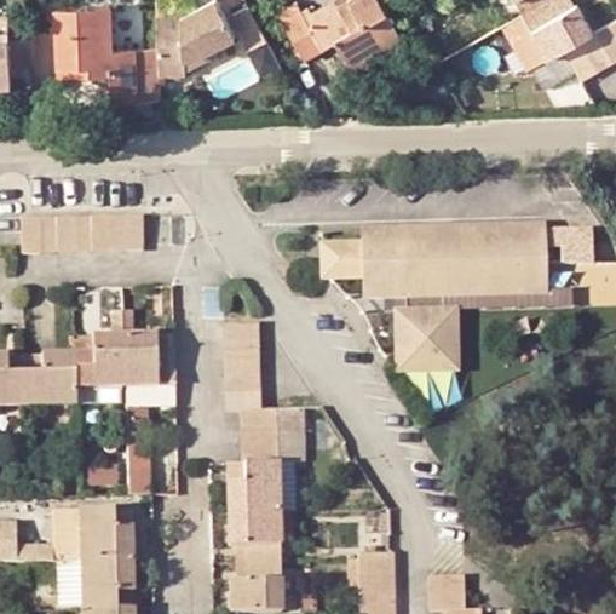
[(150,73),(150,96),(161,95),(161,68),(176,68),(176,52),(185,52),(228,32),(212,0),(188,0),(174,6),(148,7),(149,45),(150,73)]
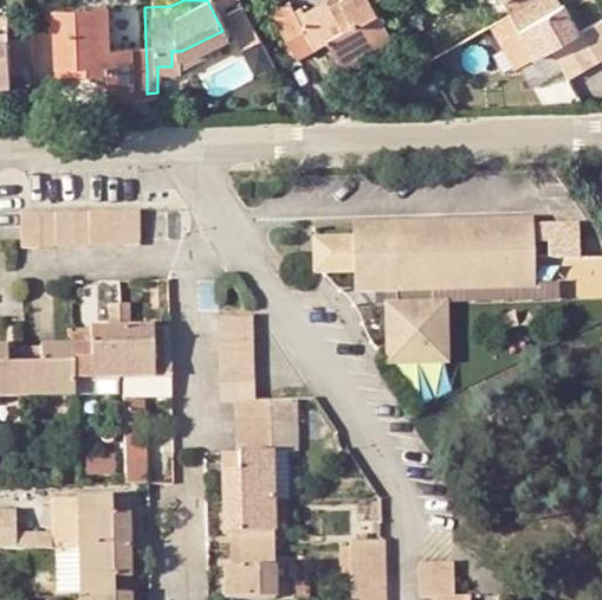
[(228,7),(240,32),(204,49),(221,86),(280,59),(252,0),(244,0),(228,7)]
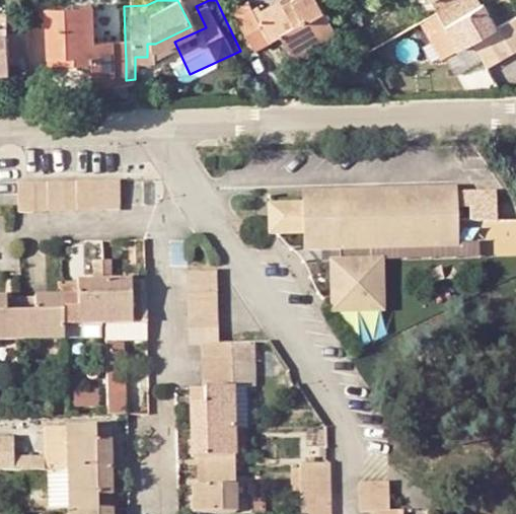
[(248,7),(243,0),(231,0),(226,3),(247,43),(274,28),(288,54),(332,29),(314,0),(271,0),(250,11),(248,7)]
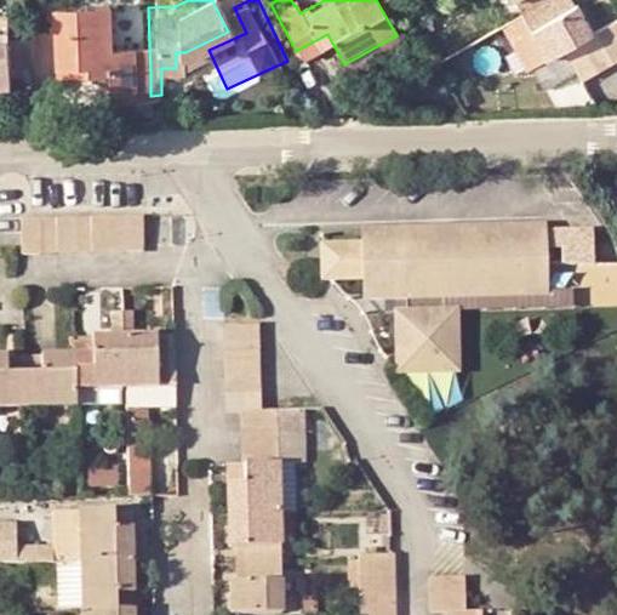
[(312,0),(297,9),(300,13),(324,0),(312,0)]
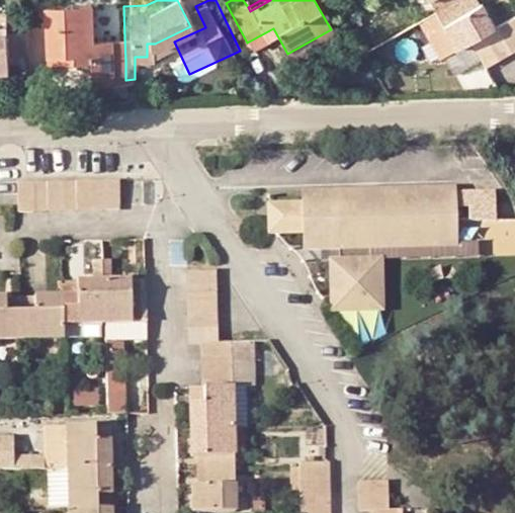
[(450,40),(467,31),(478,25),(491,17),(481,0),(471,0),(466,3),(464,0),(438,0),(431,5),(450,40)]
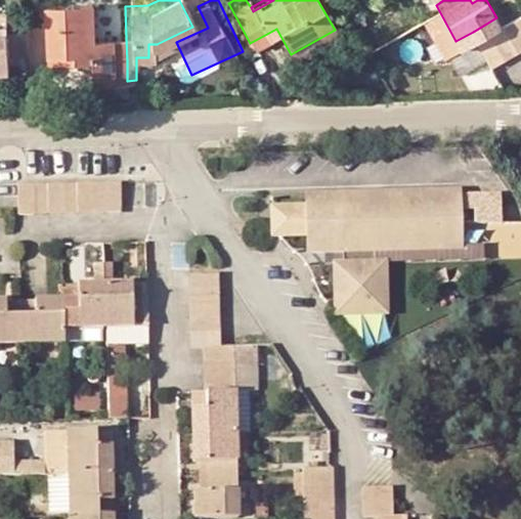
[(87,82),(127,82),(127,81),(127,61),(126,38),(92,37),(92,3),(45,1),(44,51),(70,52),(70,61),(87,62),(87,82)]
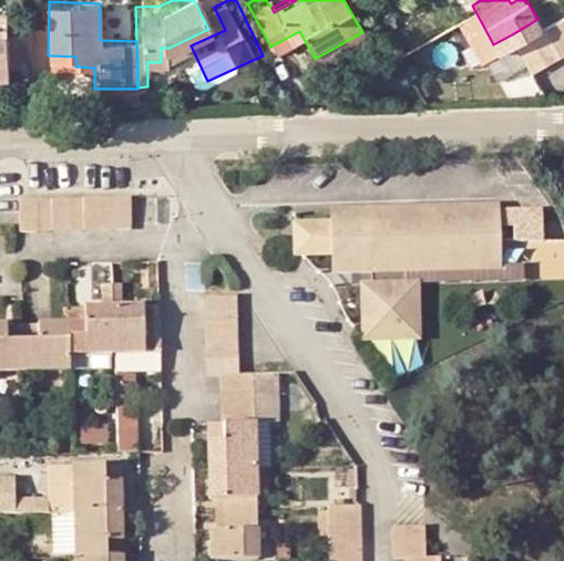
[(563,4),(550,12),(563,35),(563,4)]
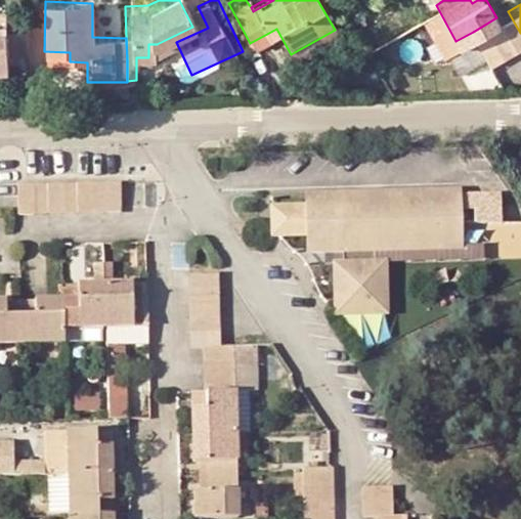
[(456,41),(436,5),(423,12),(443,47),(456,41)]
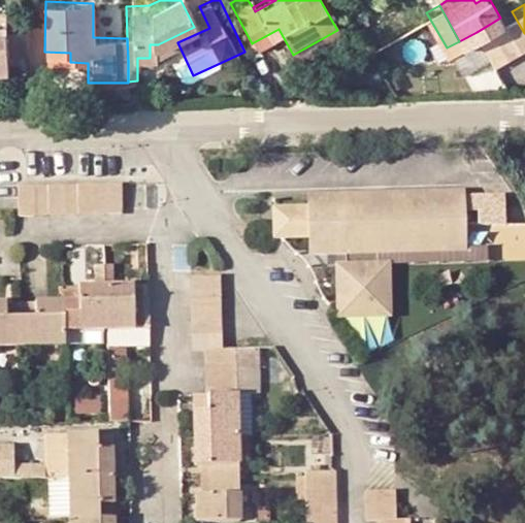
[(524,33),(512,11),(500,18),(515,43),(524,37),(524,33)]
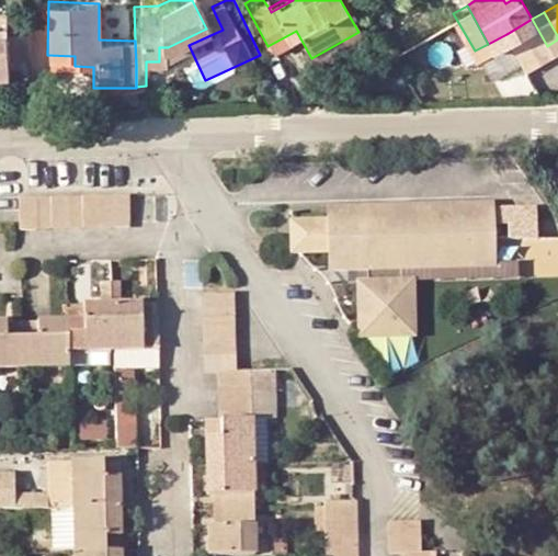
[(547,46),(532,19),(517,27),(533,55),(547,46)]
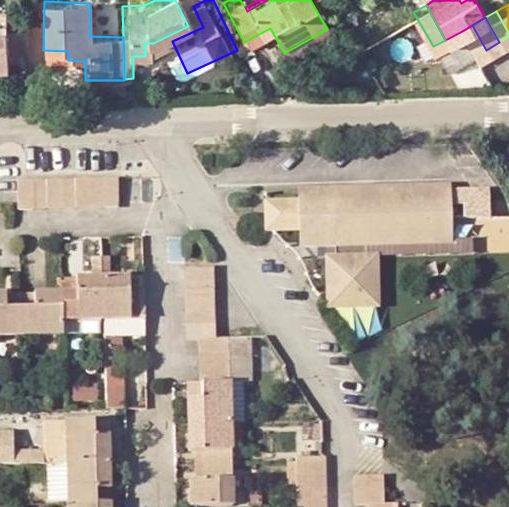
[(486,50),(472,25),(462,31),(476,56),(486,50)]
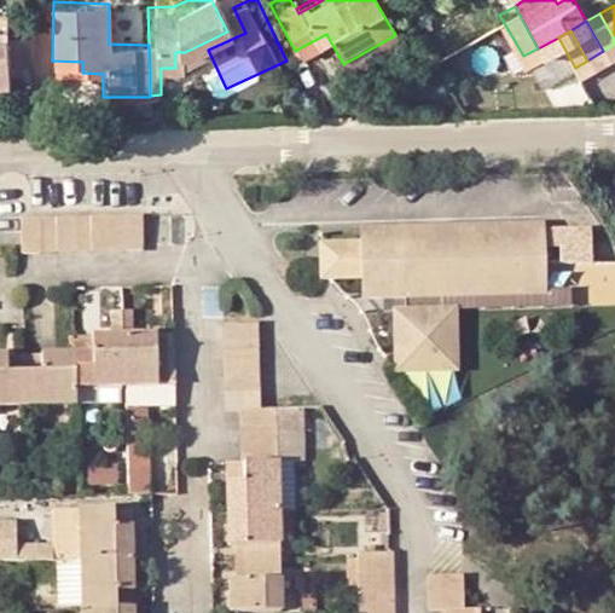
[(0,70),(19,69),(19,44),(0,44),(0,70)]
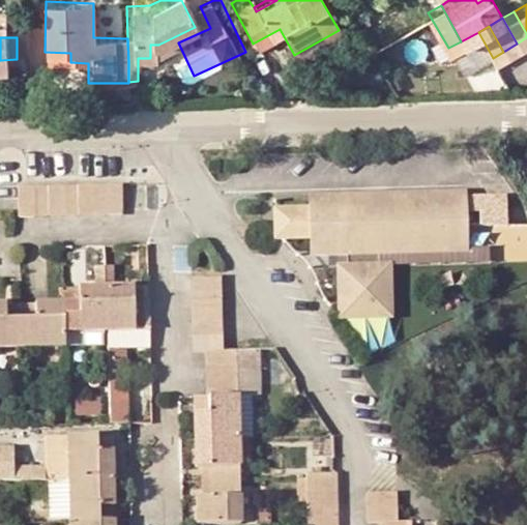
[(45,52),(44,61),(70,62),(70,53),(45,52)]
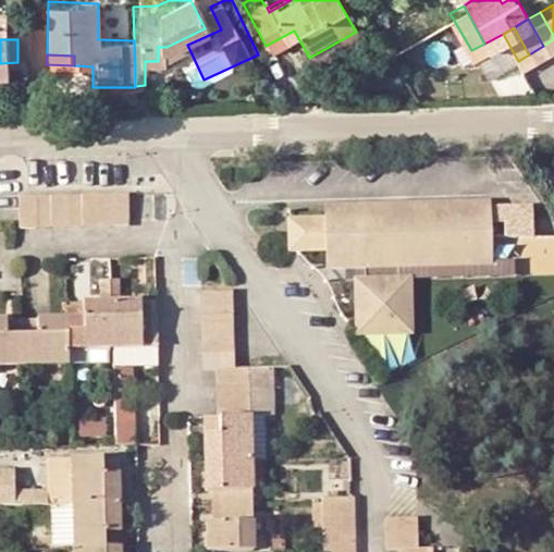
[(34,194),(22,194),(22,225),(34,224),(34,194)]
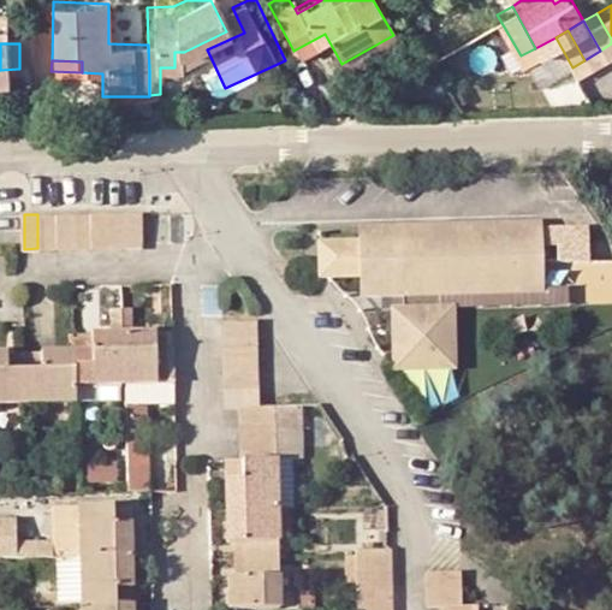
[(57,214),(37,214),(37,248),(55,248),(57,214)]
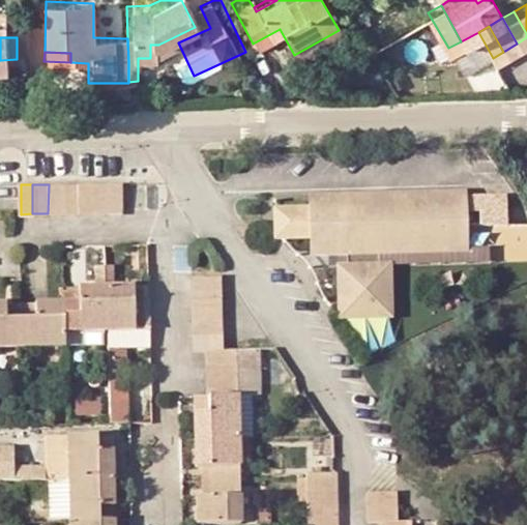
[(64,184),(49,184),(48,213),(63,213),(64,184)]
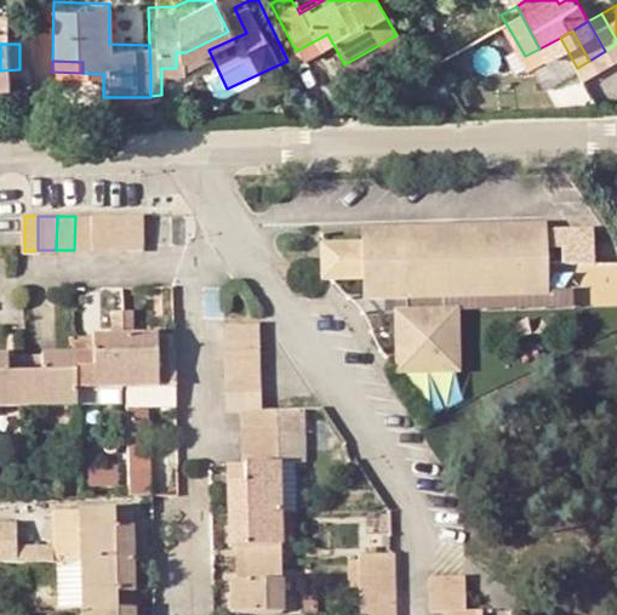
[(91,216),(75,216),(74,250),(91,250),(91,216)]
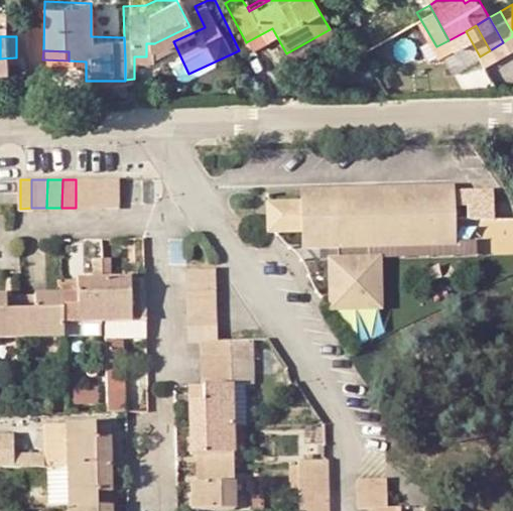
[(90,180),(76,179),(76,208),(89,208),(90,180)]
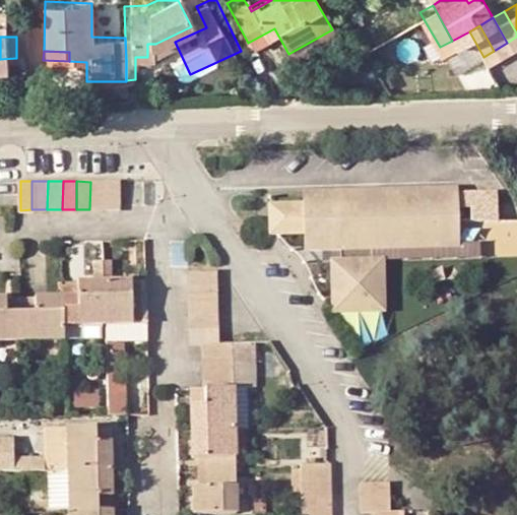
[(107,182),(90,182),(89,209),(108,209),(107,182)]
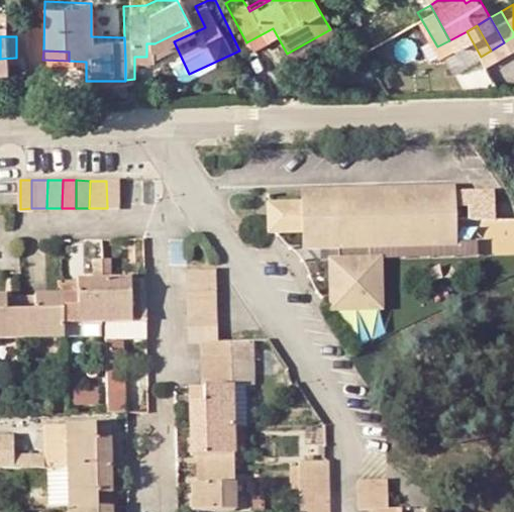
[(119,181),(106,181),(107,208),(118,208),(119,181)]
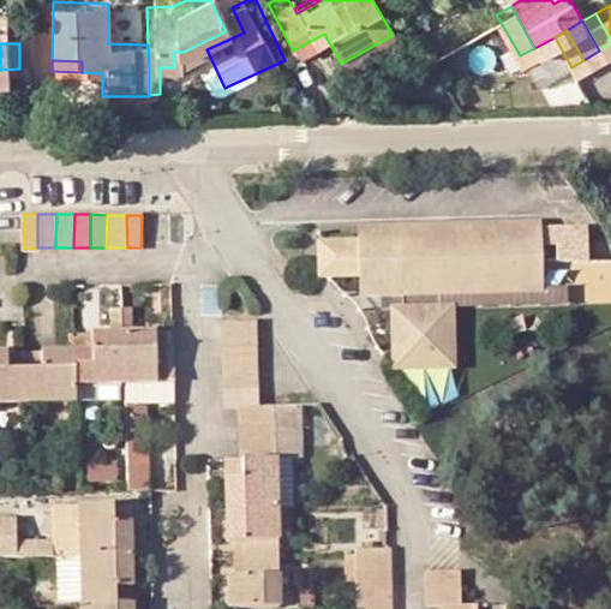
[(400,285),(439,284),(537,282),(535,221),(357,224),(357,237),(319,238),(319,275),(358,275),(358,285),(400,285)]
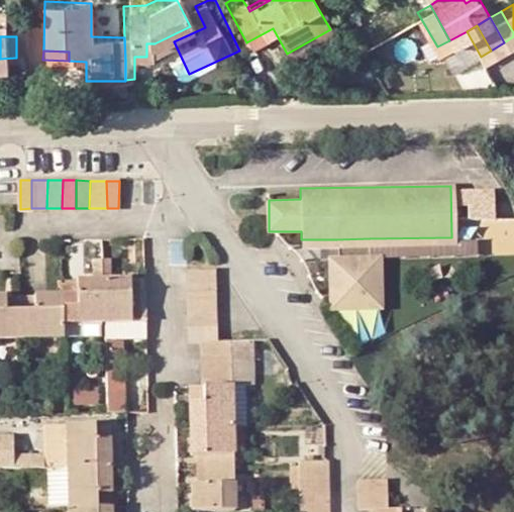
[(473,237),(451,237),(370,238),(371,252),(473,250),(473,237)]
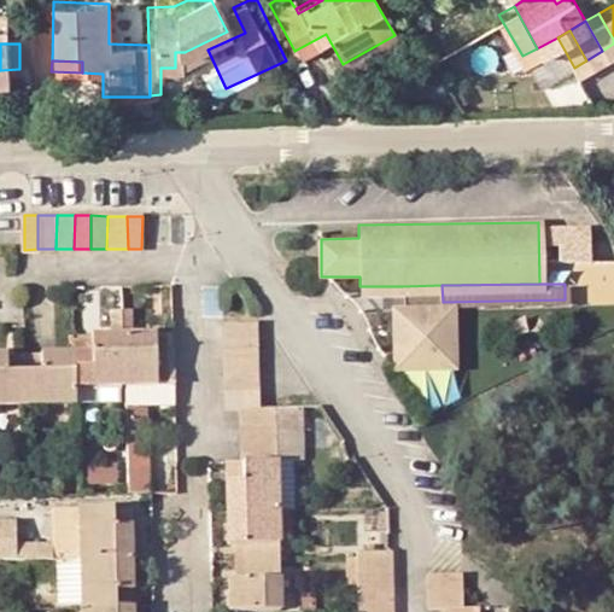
[(442,285),(402,286),(402,310),(397,309),(397,363),(451,363),(450,306),(443,306),(443,302),(442,285)]
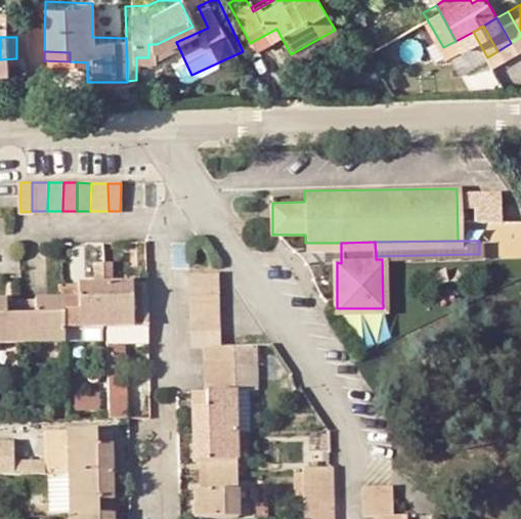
[(104,263),(105,323),(149,322),(148,282),(114,283),(114,262),(104,263)]
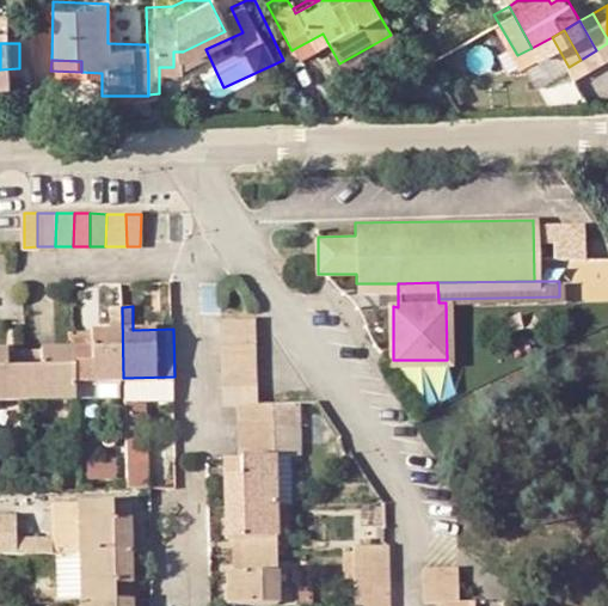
[(74,348),(75,379),(123,378),(122,307),(110,307),(111,329),(92,330),(92,336),(92,348),(74,348)]
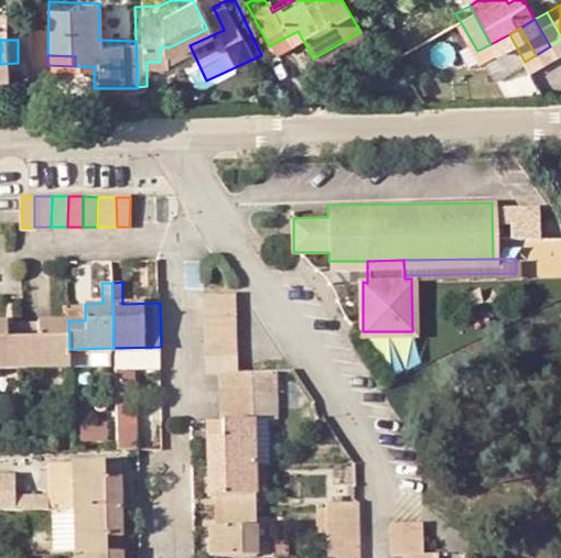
[(236,292),(202,292),(202,310),(236,312),(236,292)]
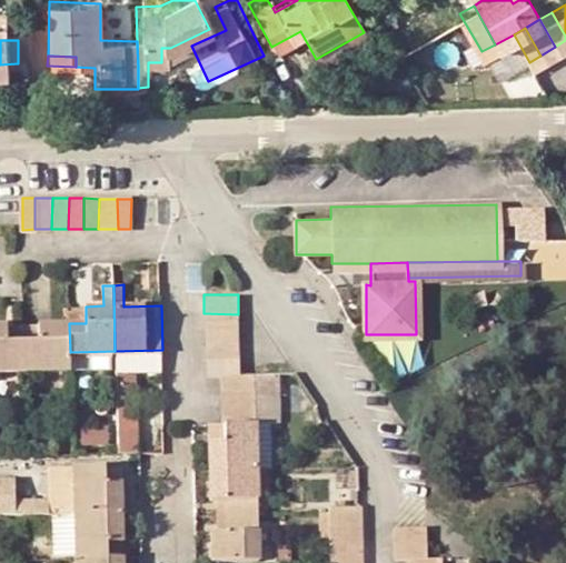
[(86,312),(69,312),(69,323),(86,323),(86,312)]
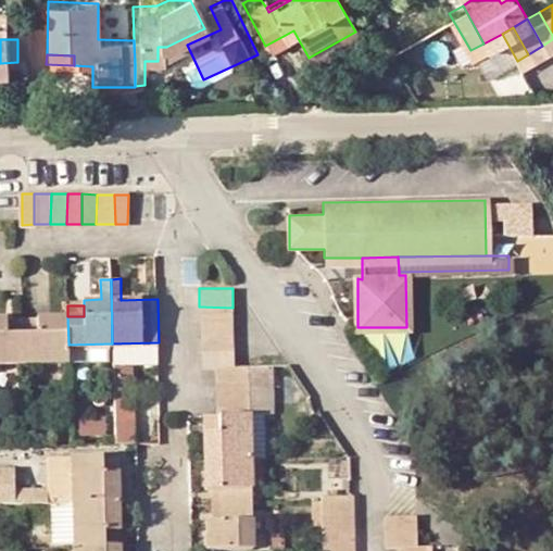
[(233,308),(199,307),(199,322),(233,322),(233,308)]
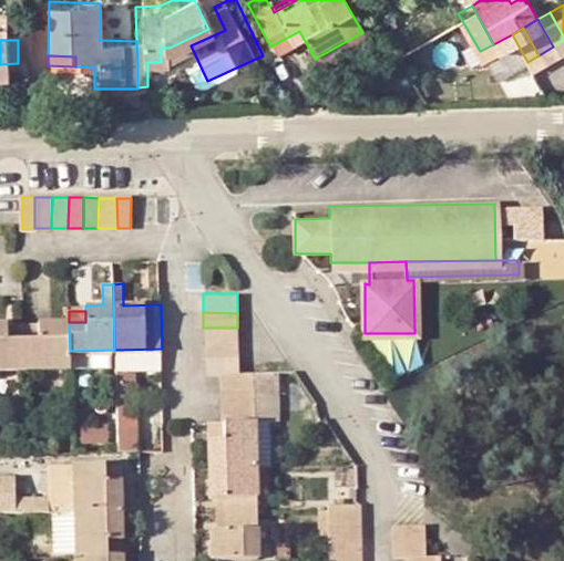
[(0,322),(0,371),(26,371),(26,339),(10,339),(10,323),(0,322)]
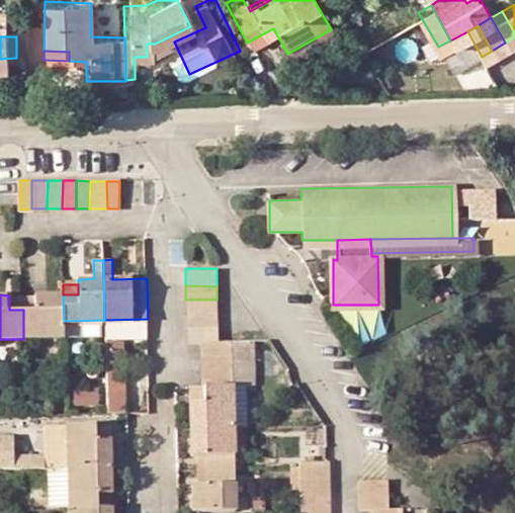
[(35,294),(22,295),(23,310),(35,310),(35,294)]
